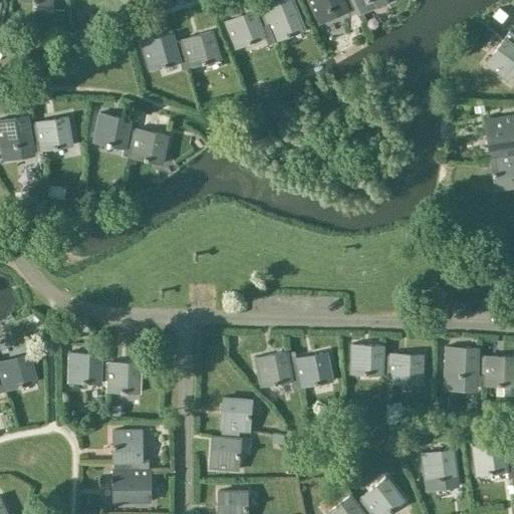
[(265,15),(258,18),(261,26),(268,23),(272,31),(275,41),(304,30),(292,0),(282,0),(262,8),(265,15)]
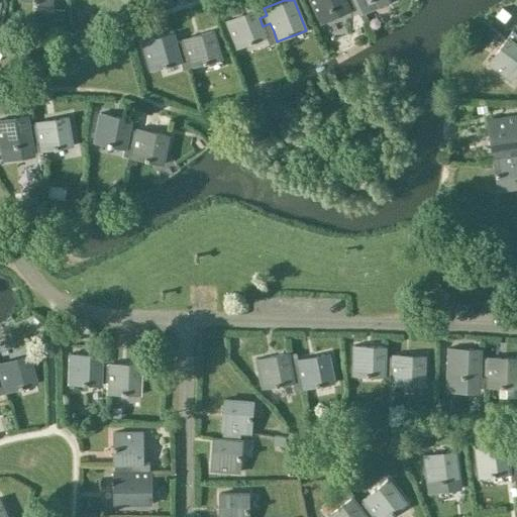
[(345,1),(347,0),(310,0),(321,24),(350,10),(345,1)]
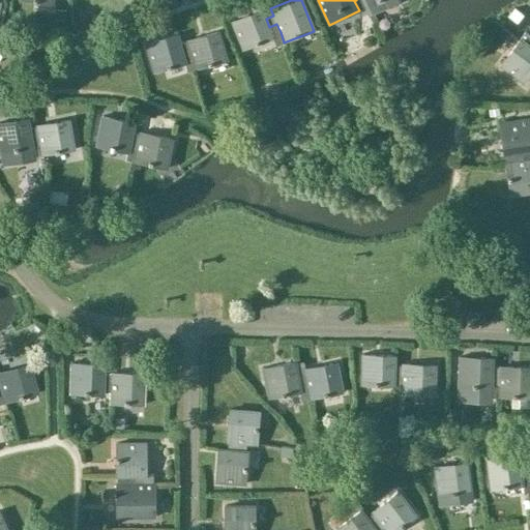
[(272,36),(281,32),(276,24),(269,27),(266,19),(262,9),(232,21),(243,50),(273,38),(272,36)]
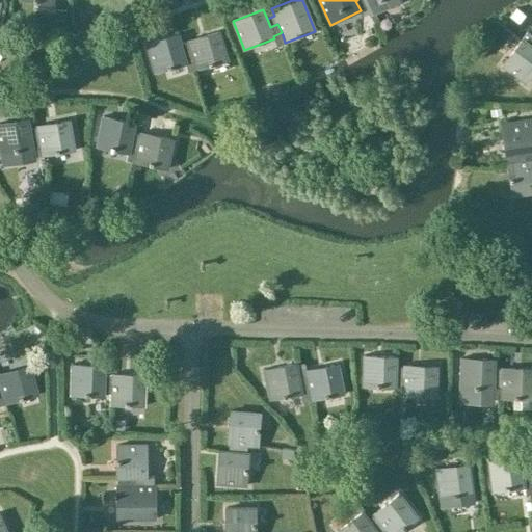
[(65,21),(67,11),(58,10),(56,19),(65,21)]
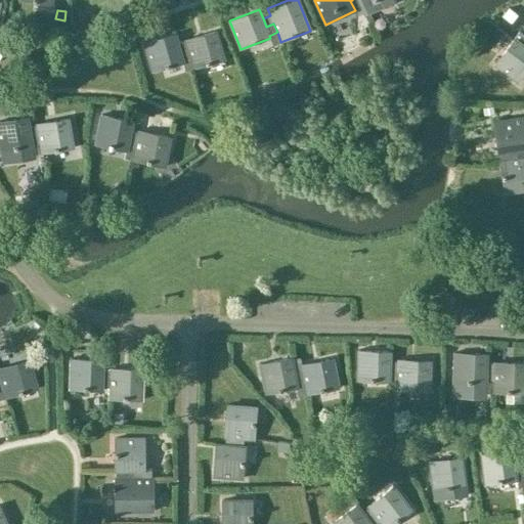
[(188,50),(190,58),(193,69),(224,60),(216,31),(185,39),(185,41),(178,43),(180,52),(188,50)]
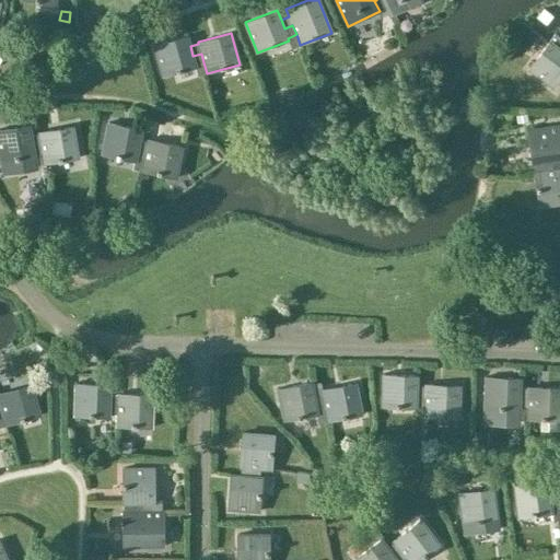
[(559,38),(555,35),(549,42),(558,47),(559,49),(559,38)]
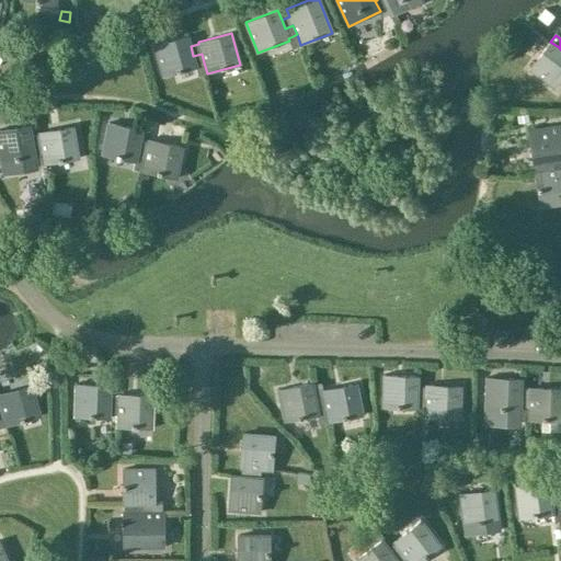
[(196,65),(204,63),(202,54),(193,56),(191,46),(187,36),(155,46),(164,77),(196,68),(196,65)]
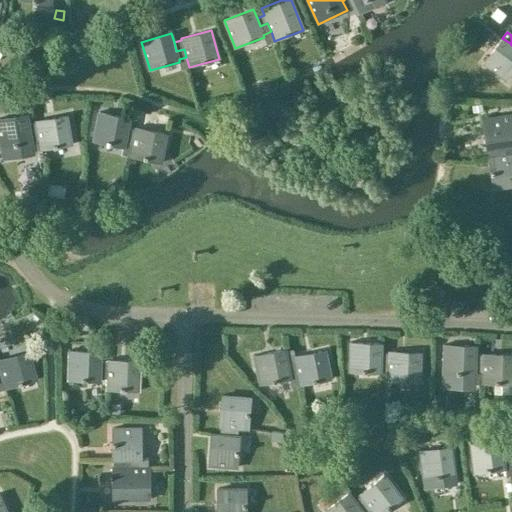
[(502,38),(484,62),(507,81),(511,74),(511,45),(510,43),(502,38)]
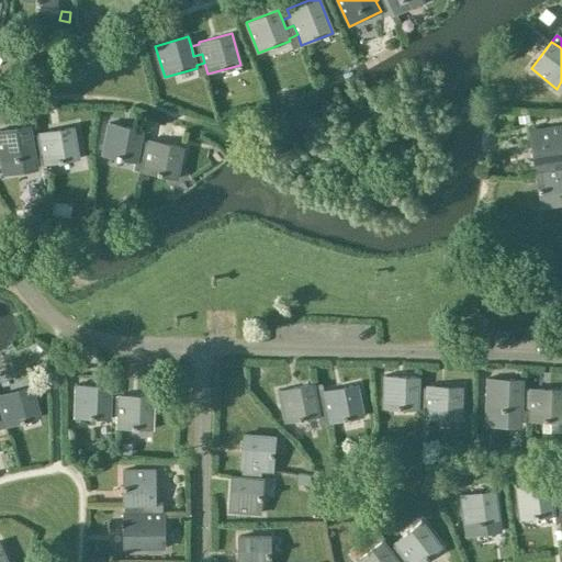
[(136,159),(145,161),(147,152),(138,150),(141,141),(143,130),(109,123),(103,156),(136,163),(136,159)]
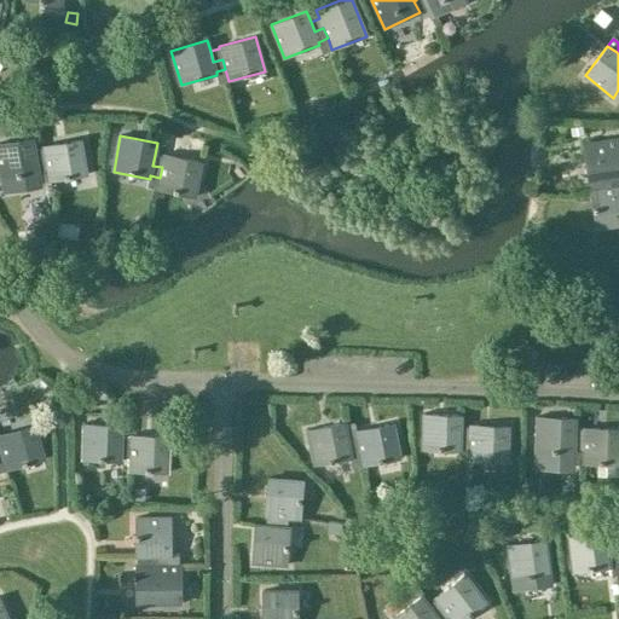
[(33,138),(0,143),(0,171),(4,191),(40,185),(40,180),(50,179),(46,158),(36,160),(34,150),(33,138)]
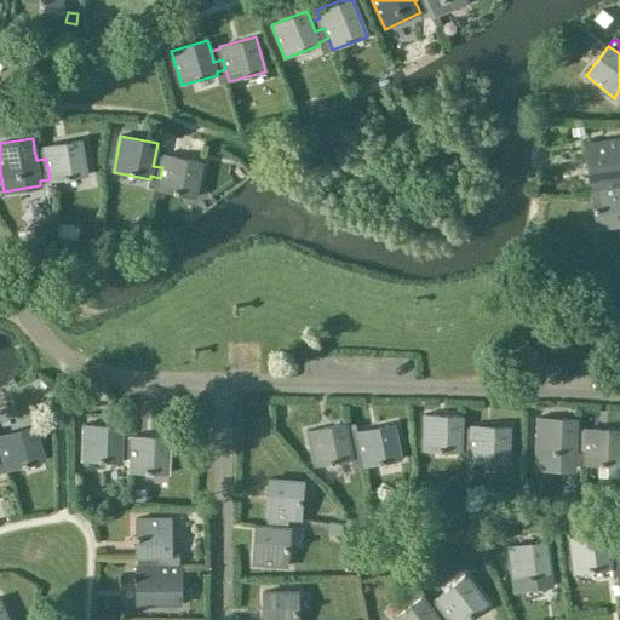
[(619,177),(619,138),(583,145),(589,182),(602,179),(603,189),(614,188),(613,178),(619,177)]
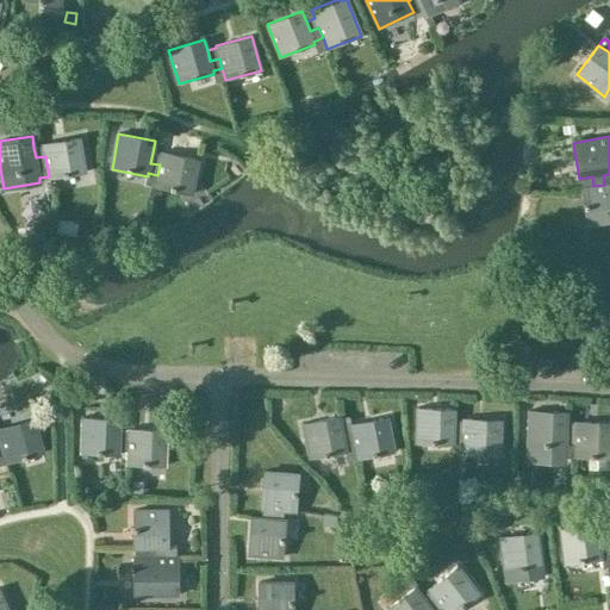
[(43,147),(33,148),(36,157),(45,156),(49,176),(49,179),(86,173),(79,137),(43,144),(43,147)]
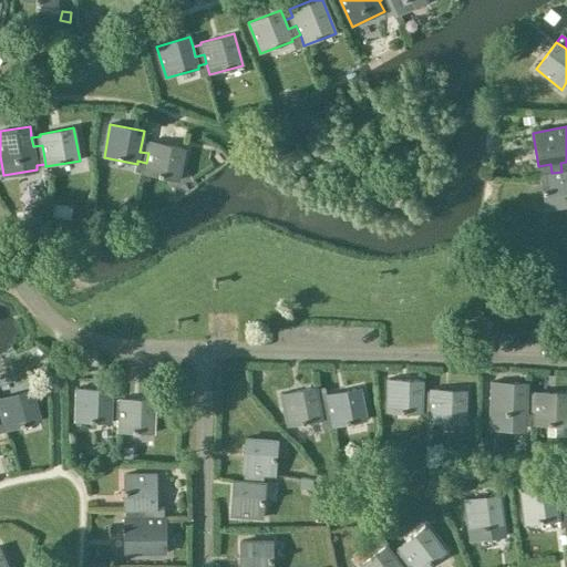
[(148,153),(146,163),(144,174),(178,181),(184,147),(151,141),(151,144),(142,142),(140,152),(148,153)]
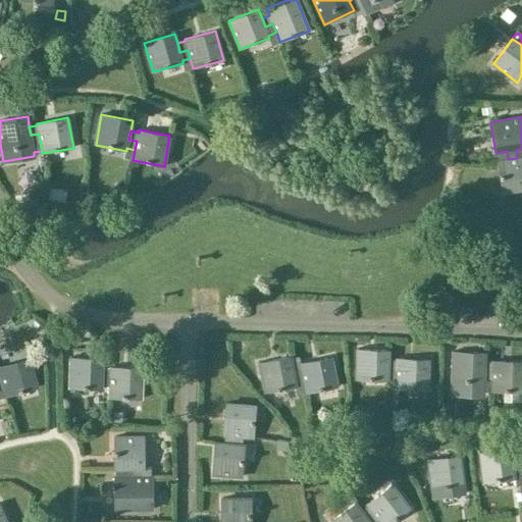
[(521,149),(516,150),(517,158),(508,159),(498,161),(503,193),(521,189),(521,149)]
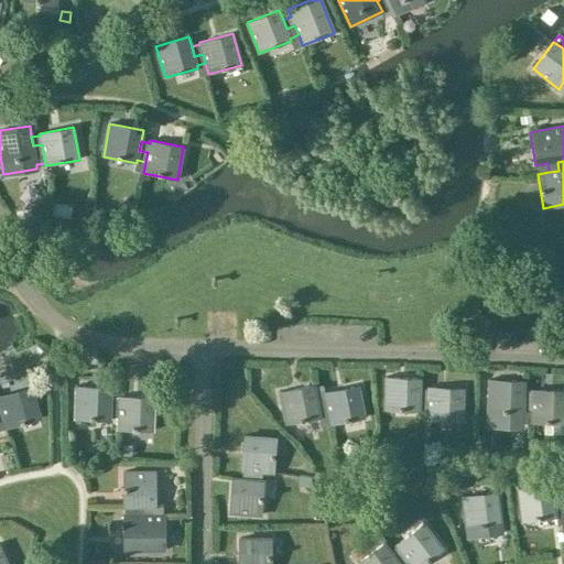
[(419,408),(429,408),(429,398),(420,398),(420,388),(420,378),(386,377),(384,410),(419,411),(419,408)]
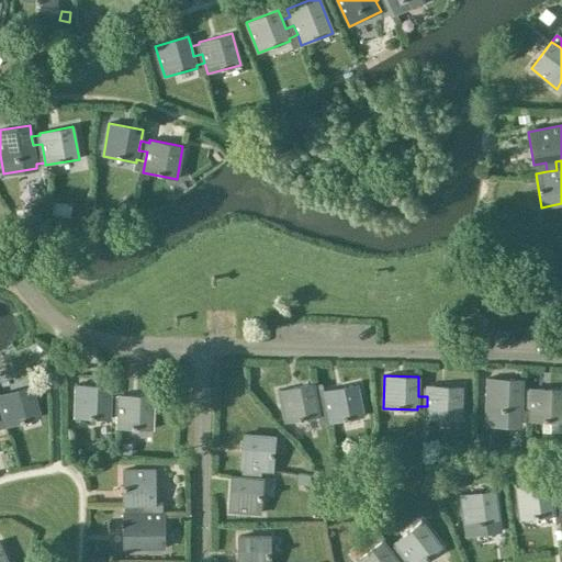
[(521,409),(530,409),(530,400),(521,400),(521,390),(523,379),(489,378),(487,412),(521,413),(521,409)]
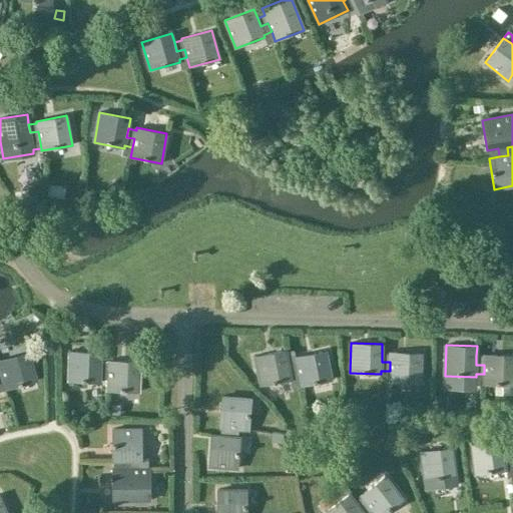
[(291,377),(299,375),(297,367),(289,368),(288,359),(286,350),(254,356),(261,386),(292,380),(291,377)]
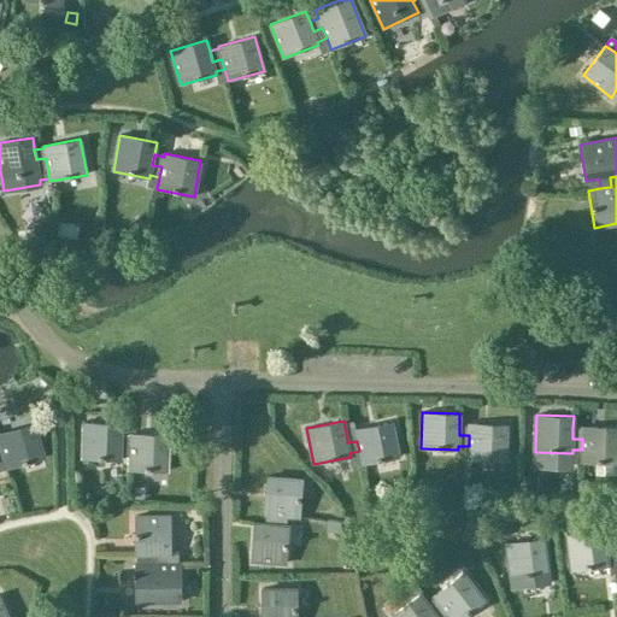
[(121,446),(121,435),(122,423),(84,422),(83,458),(121,460),(121,457),(130,457),(130,446),(121,446)]
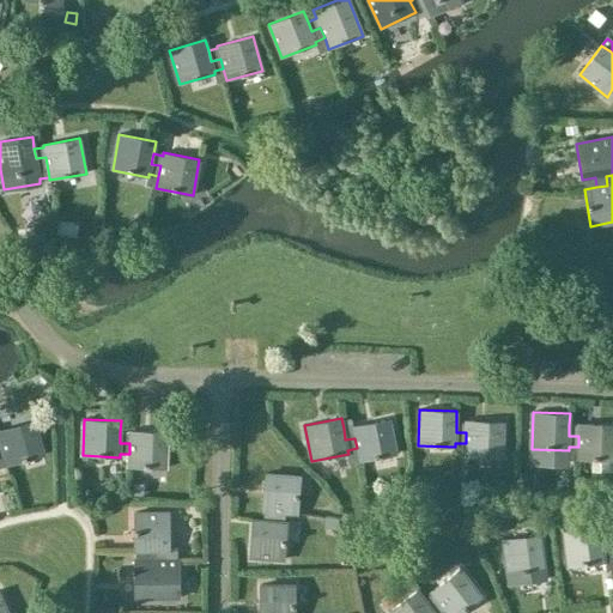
[(354,438),(357,448),(359,461),(396,454),(389,419),(352,426),(353,428),(344,429),(345,439),(354,438)]
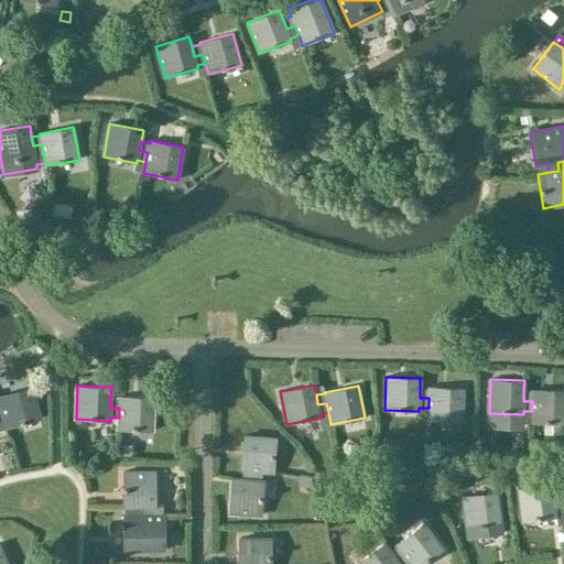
[(0,407),(1,408),(4,416),(8,429),(41,419),(31,387),(0,396),(0,407)]
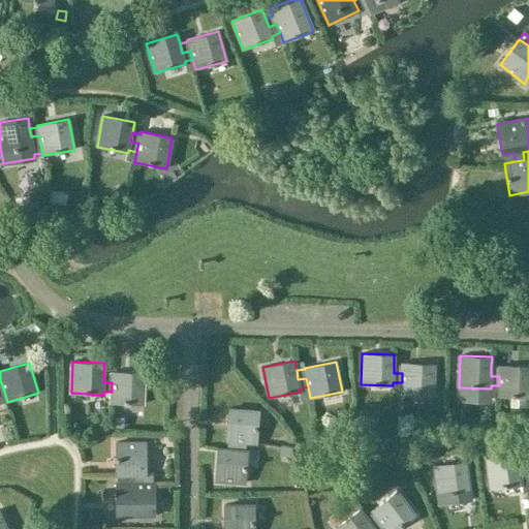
[(402,373),(402,382),(401,394),(433,395),(434,364),(402,363),(402,364),(394,364),(394,373),(402,373)]
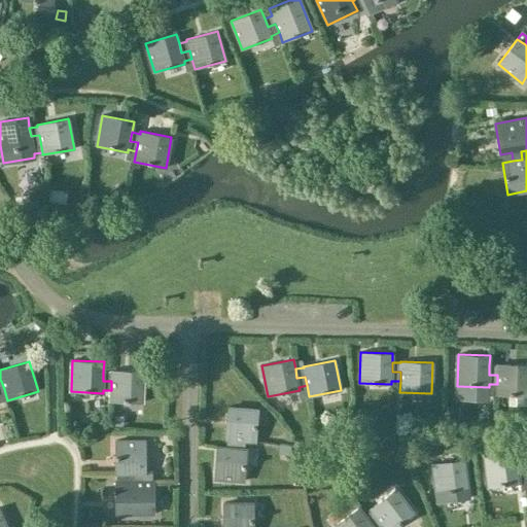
[(497,375),(497,384),(496,395),(526,395),(526,364),(497,364),(497,365),(489,365),(489,375),(497,375)]
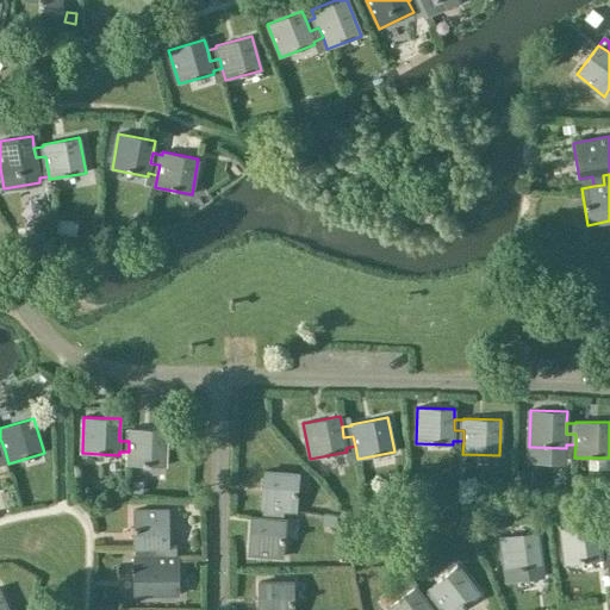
[(130,430),(119,430),(119,441),(129,441),(129,452),(128,465),(165,466),(167,430),(130,429),(130,430)]
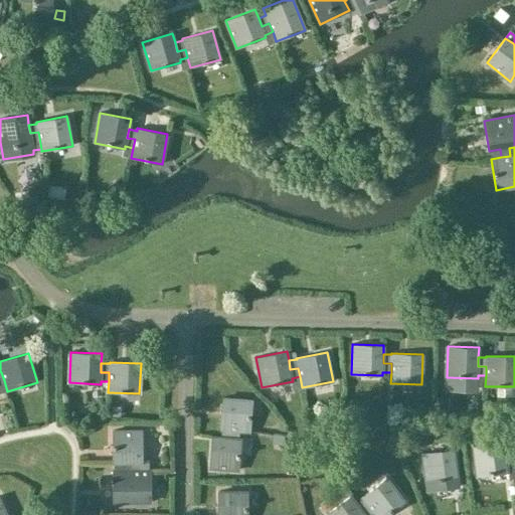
[(230,430),(239,431),(250,432),(253,400),(222,398),(220,430),(221,430),(221,438),(230,438),(230,430)]
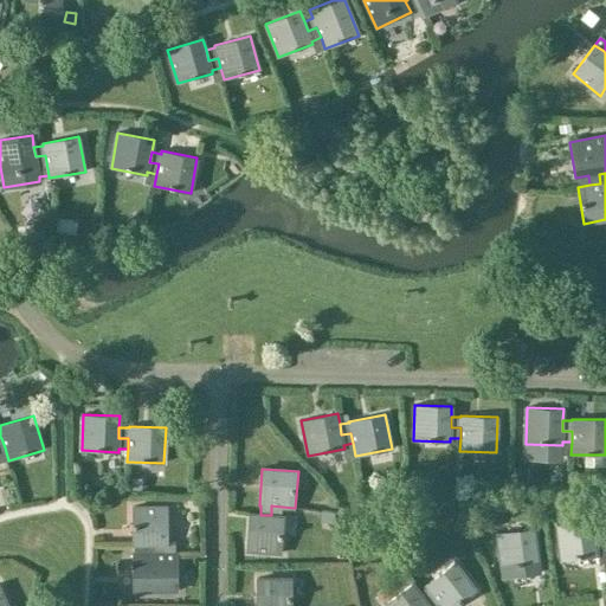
[(373,495),(363,497),(365,508),(375,505),(373,495)]
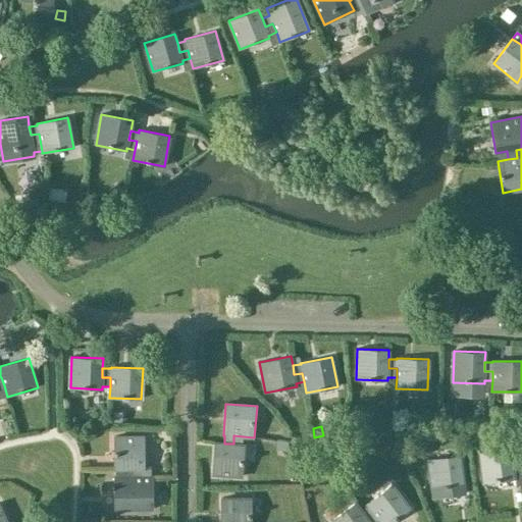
[(242,445),(243,436),(233,435),(233,444),(224,444),(214,442),(212,474),(243,476),(245,445),(242,445)]
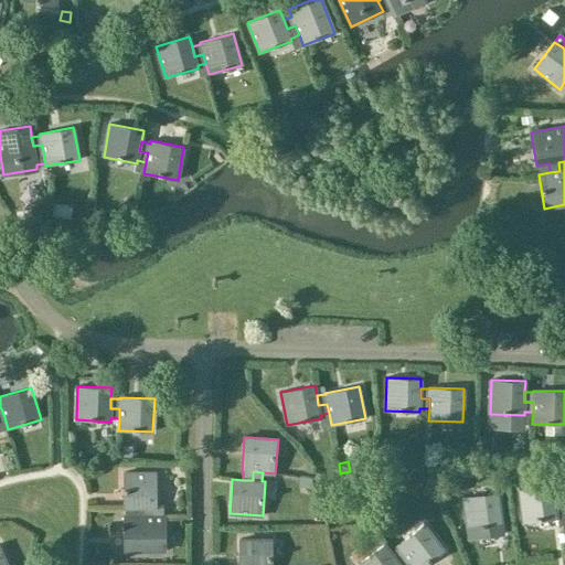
[(144,515),(153,515),(153,507),(157,507),(157,472),(124,472),(124,508),(125,507),(144,507),(144,515)]
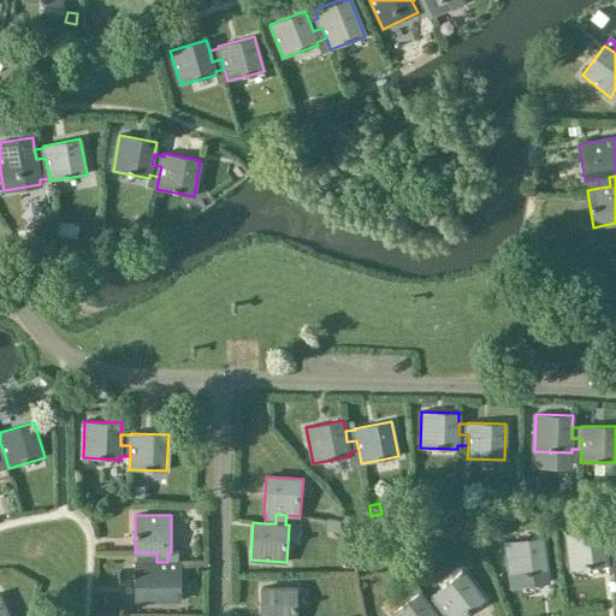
[(606,562),(615,560),(615,557),(615,550),(605,551),(604,540),(603,528),(566,533),(570,569),(608,564),(606,562)]
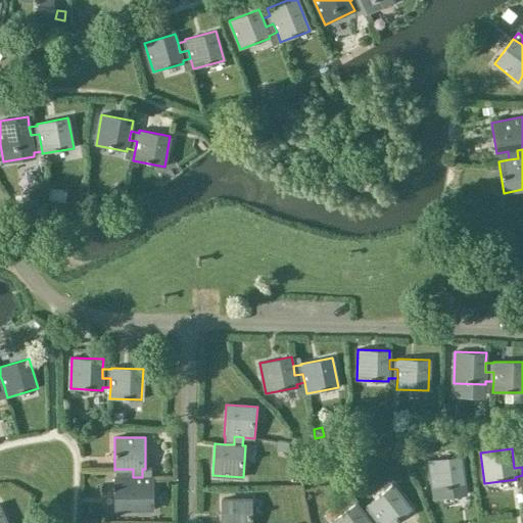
[(522,467),(522,473),(522,455),(521,456),(521,458),(513,459),(514,468),(522,467)]
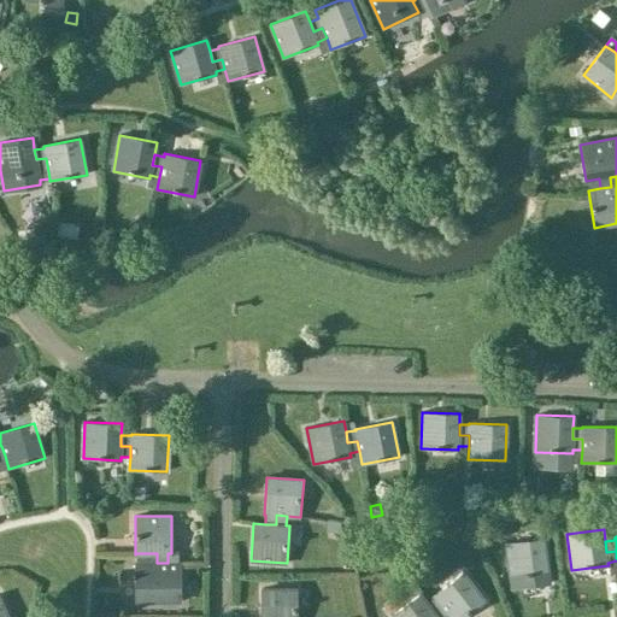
[(511,579),(547,574),(544,538),(506,542),(511,579)]
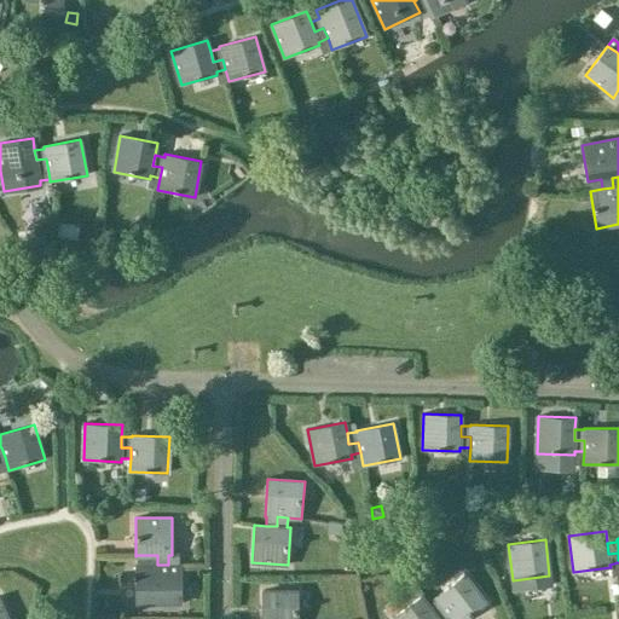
[(157,555),(137,555),(137,566),(136,566),(136,603),(181,602),(181,565),(168,565),(157,565),(157,555)]
